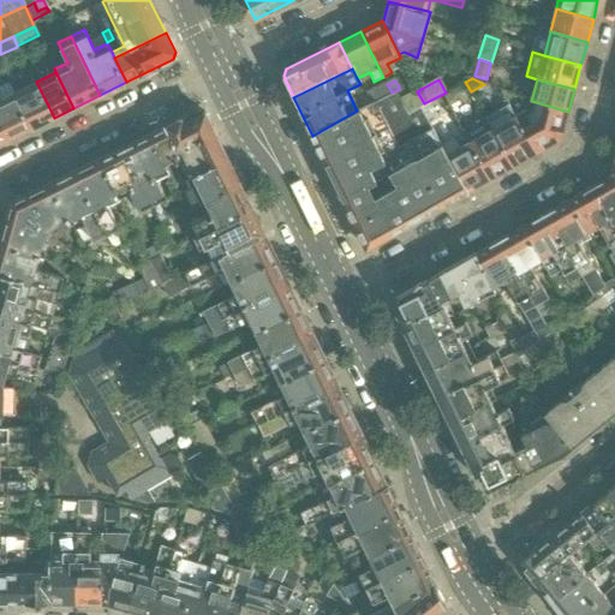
[(15,93),(31,127),(54,118),(36,82),(15,93)]
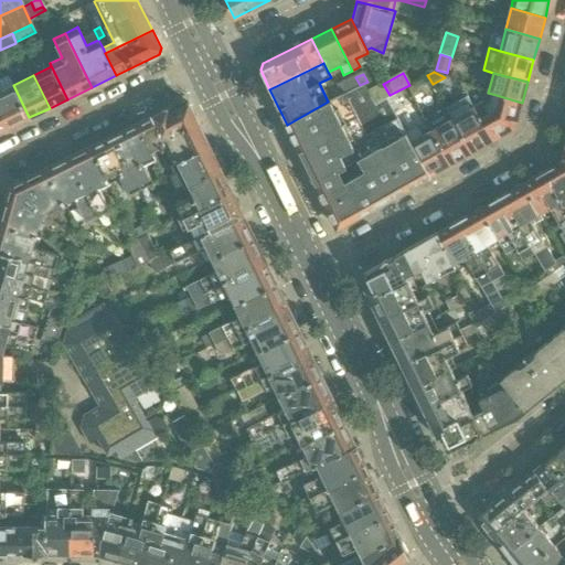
[(360,85),(355,77),(355,76),(336,86),(340,96),(360,85)]
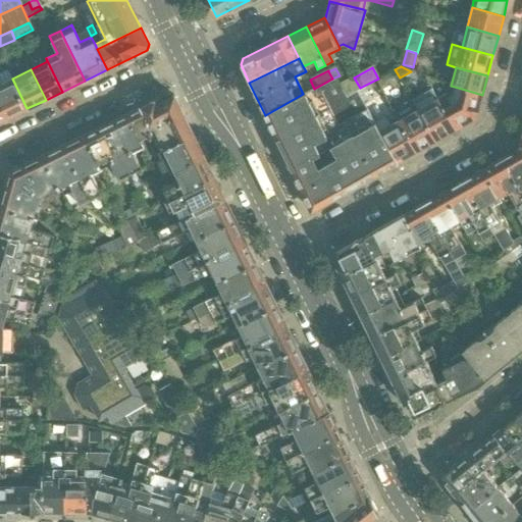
[(384,75),(382,76),(375,81),(383,97),(392,93),(388,88),(390,87),(384,75)]
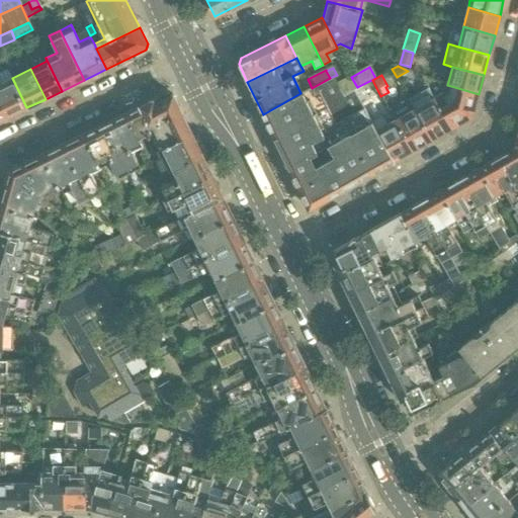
[(286,163),(343,136),(371,122),(358,99),(353,91),(343,96),(332,77),(330,78),(312,88),(300,93),(263,114),(286,163)]
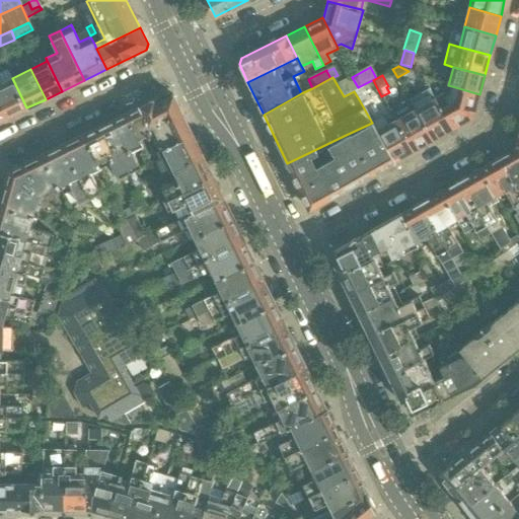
[(0,100),(8,117),(26,107),(12,78),(0,84),(0,83),(0,100)]
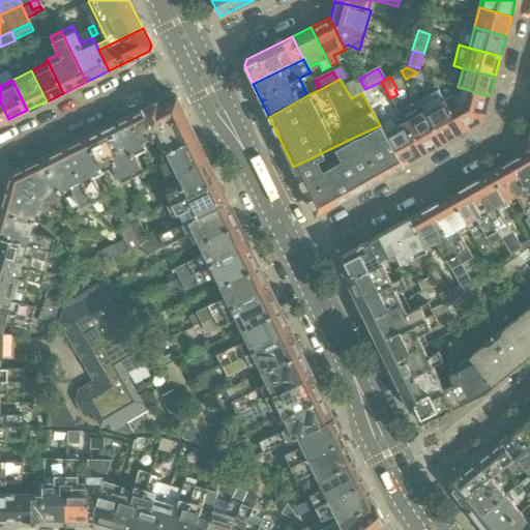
[(361,93),(366,101),(375,96),(370,88),(361,93)]
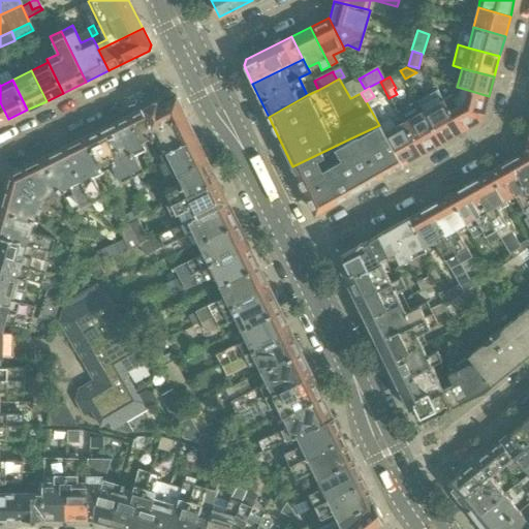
[(449,95),(442,99),(460,131),(483,119),(489,96),(461,88),(459,96),(452,100),(449,95)]
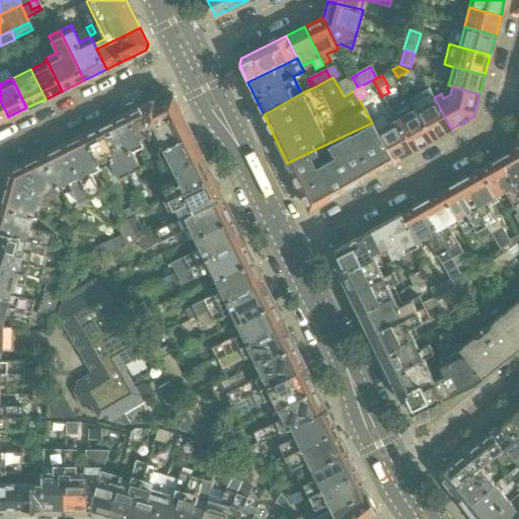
[(411,102),(415,108),(432,140),(451,129),(434,97),(430,91),(411,102)]
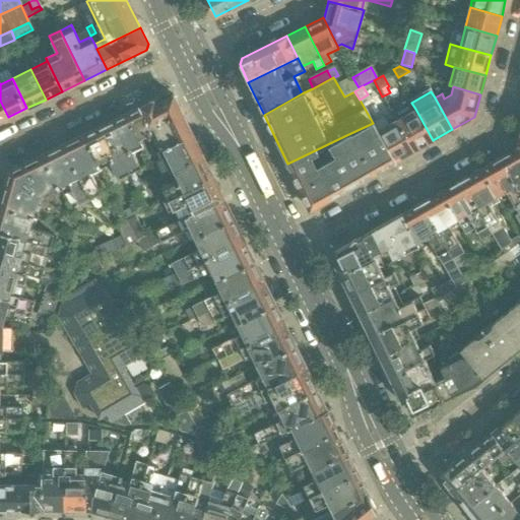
[(150,144),(155,141),(171,134),(165,122),(182,114),(173,95),(168,93),(126,114),(142,145),(144,148),(150,144)]
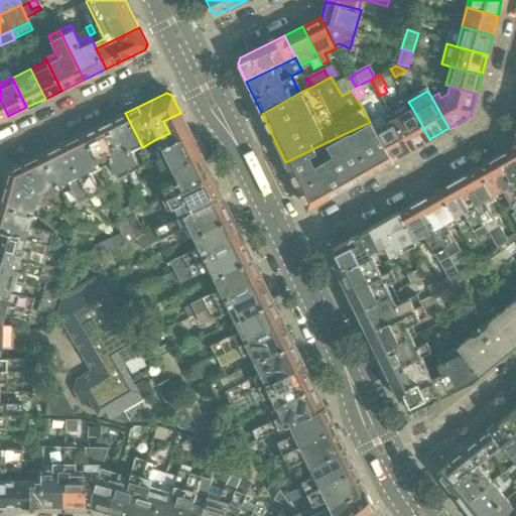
[(412,108),(394,119),(411,150),(429,139),(412,108)]
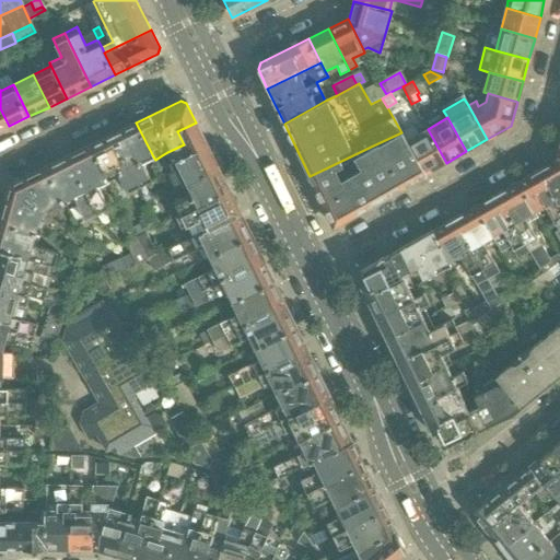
[(142,162),(153,156),(136,123),(114,133),(140,187),(152,182),(149,176),(142,162)]
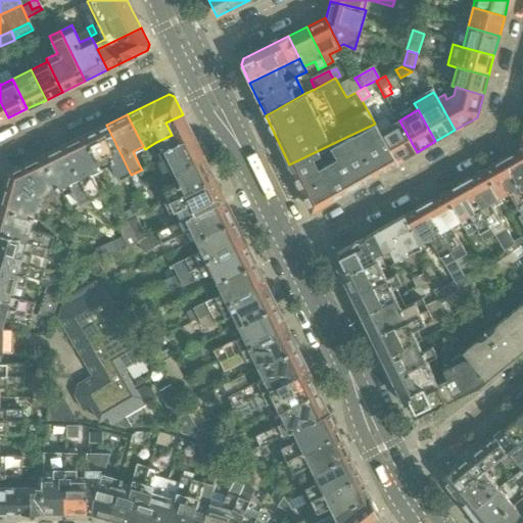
[(162,154),(171,174),(190,164),(204,157),(183,114),(165,123),(172,135),(156,142),(162,154)]
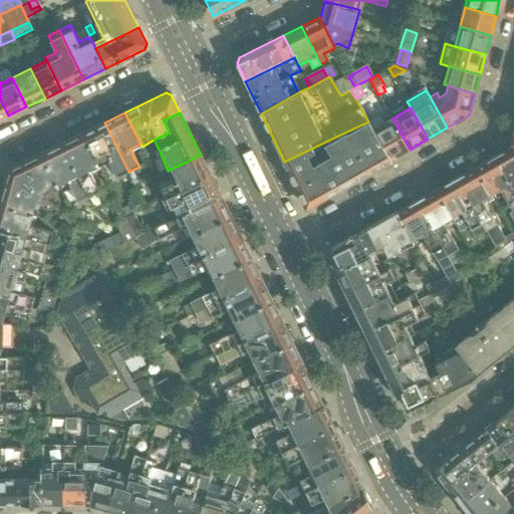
[(379,115),(368,121),(372,130),(371,131),(389,162),(410,150),(393,118),(383,123),(379,115)]
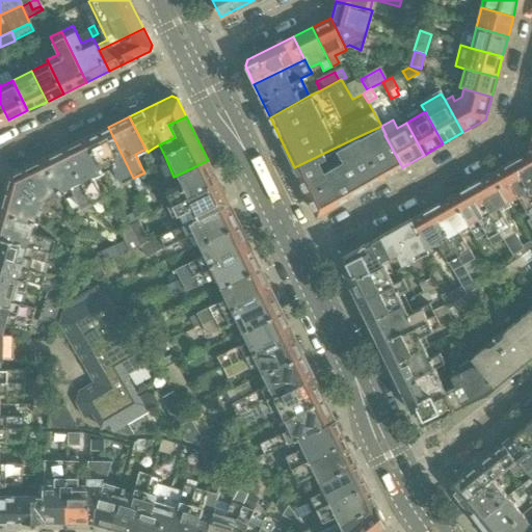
[(352,139),(360,152),(376,181),(402,167),(384,135),(386,134),(381,126),(352,139)]
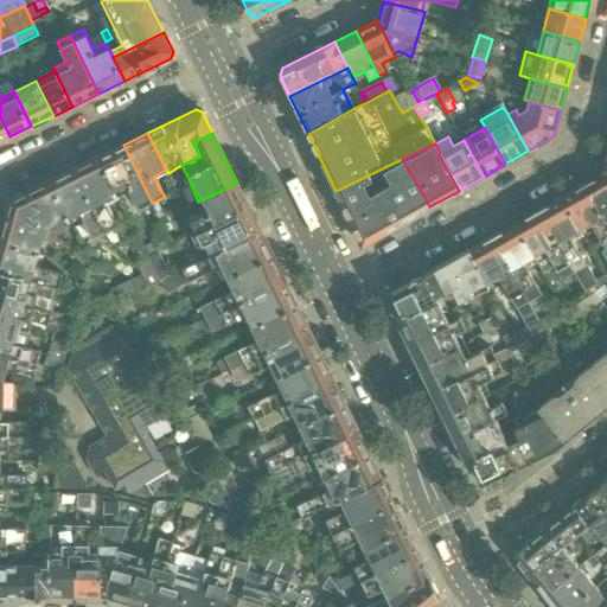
[(140,209),(152,203),(123,145),(98,158),(116,193),(129,187),(140,209)]
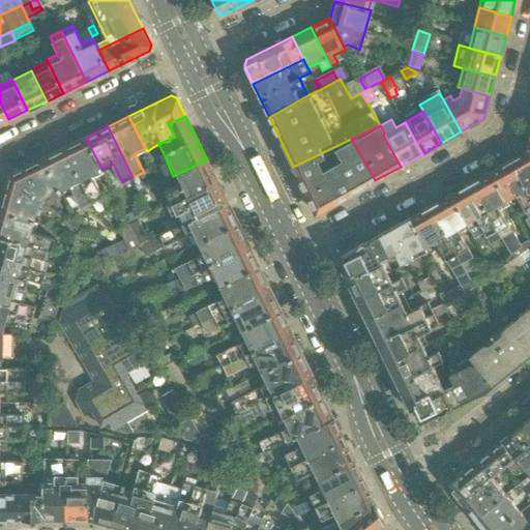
[(91,174),(101,169),(86,138),(65,147),(92,202),(97,212),(108,207),(91,174)]
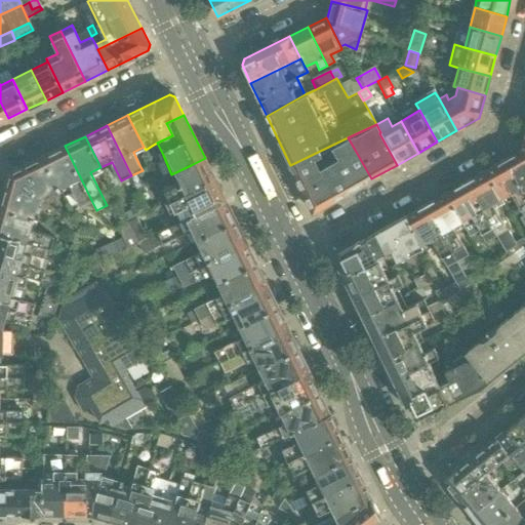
[(290,165),(297,180),(326,165),(355,150),(348,137),(290,165)]
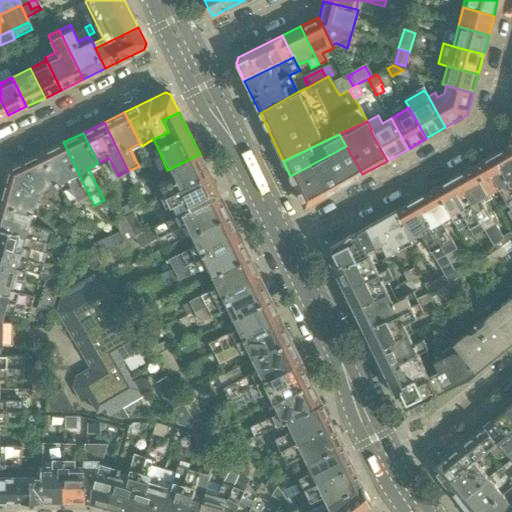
[(63,142),(42,152),(58,183),(67,179),(77,200),(89,195),(63,142)]
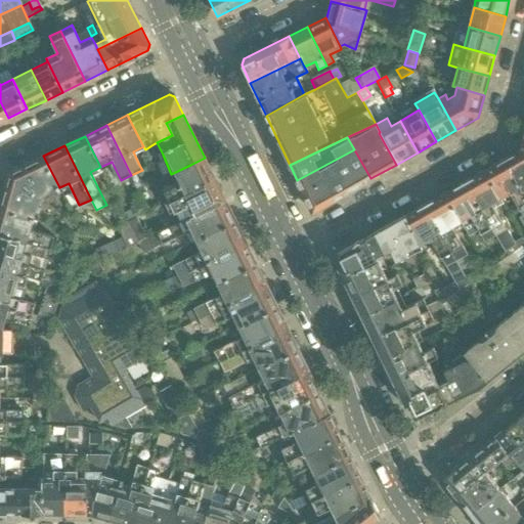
[(151,145),(145,149),(150,161),(158,158),(151,145)]
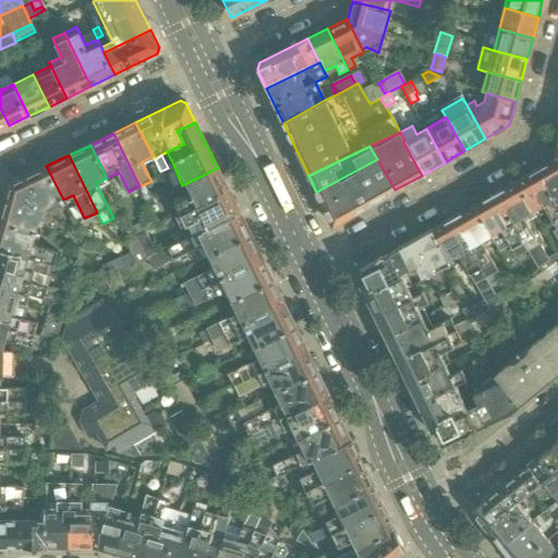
[(347,176),(316,192),(332,225),(385,195),(395,190),(377,159),(347,176)]
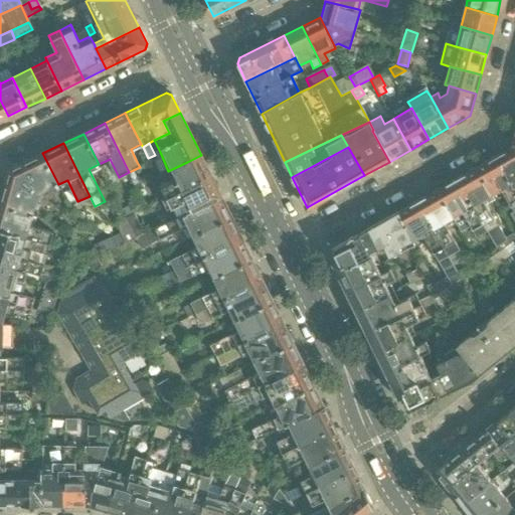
[(514,151),(511,148),(496,156),(514,189),(514,151)]
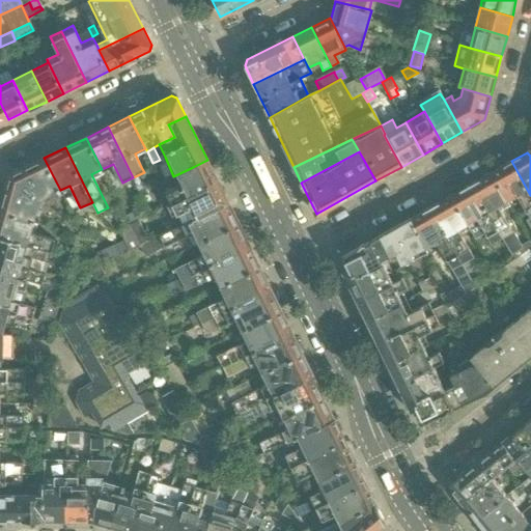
[(26,167),(9,174),(39,201),(39,200),(60,190),(44,158),(26,167)]
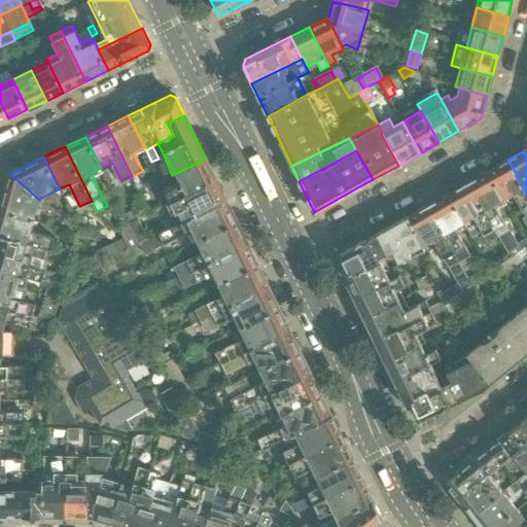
[(191,166),(172,175),(177,184),(165,190),(160,192),(166,205),(170,202),(216,180),(210,166),(206,159),(191,166)]
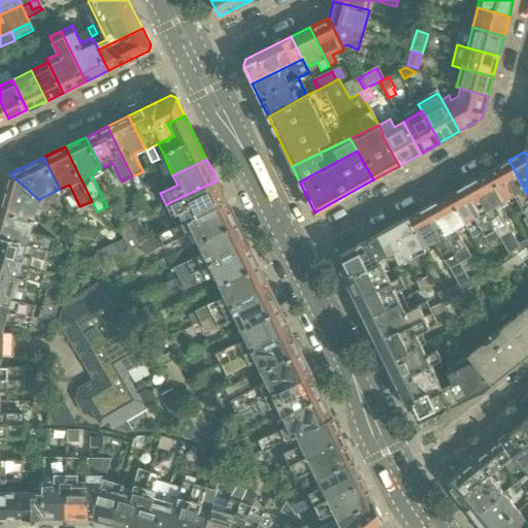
[(497,166),(488,171),(504,200),(514,194),(523,211),(527,218),(527,217),(527,218),(527,194),(508,160),(497,166)]
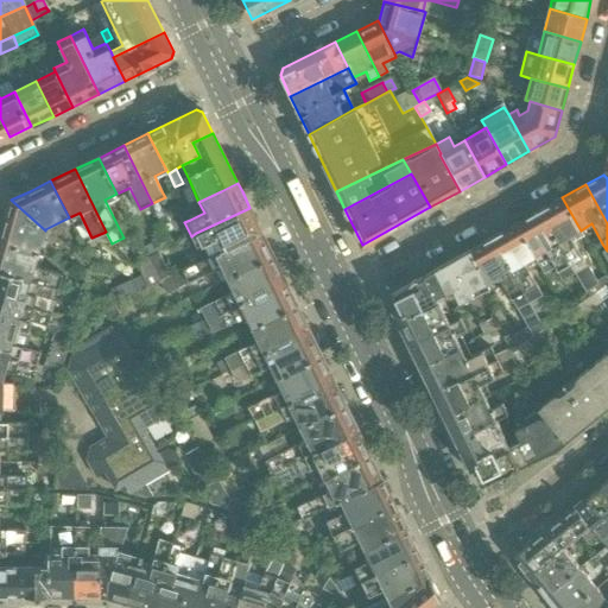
[(562,197),(539,210),(575,272),(586,291),(597,284),(570,236),(581,230),(562,197)]
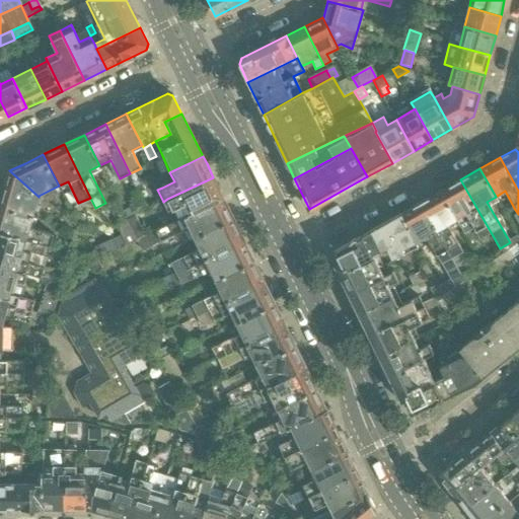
[(9,170),(0,203),(0,207),(33,216),(39,197),(9,170)]
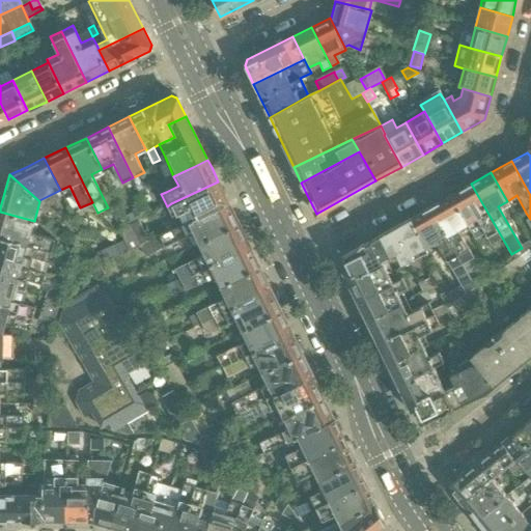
[(218,182),(171,203),(167,206),(172,217),(176,226),(198,216),(225,203),(227,202),(228,202),(218,182)]
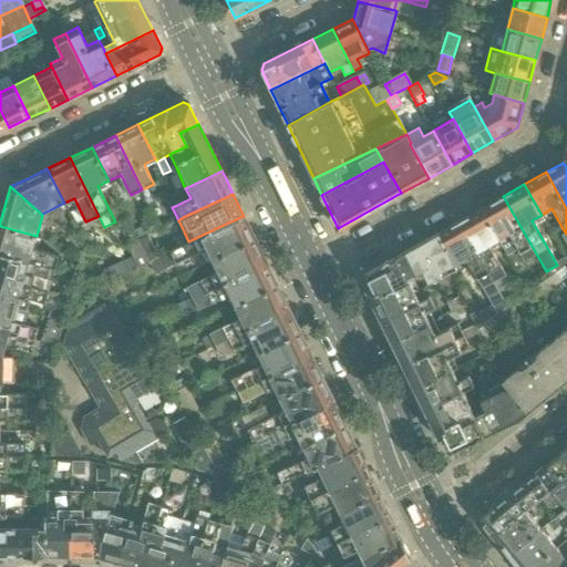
[(503,196),(481,208),(498,239),(508,234),(524,261),(536,254),(503,196)]
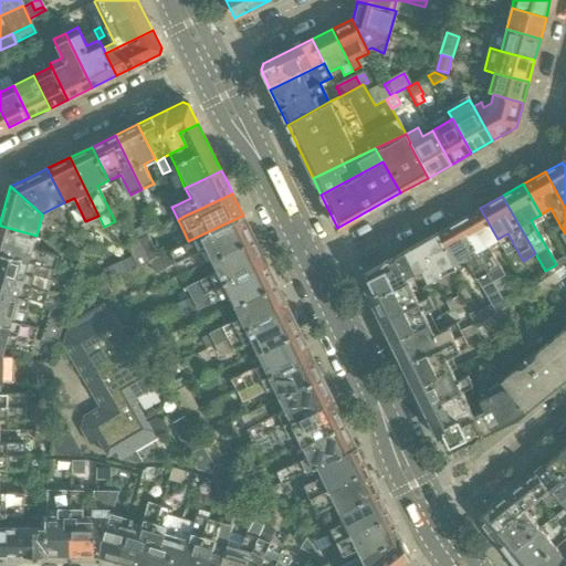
[(480,208),(458,220),(500,293),(506,304),(515,299),(502,275),(505,274),(489,244),(498,239),(480,208)]
